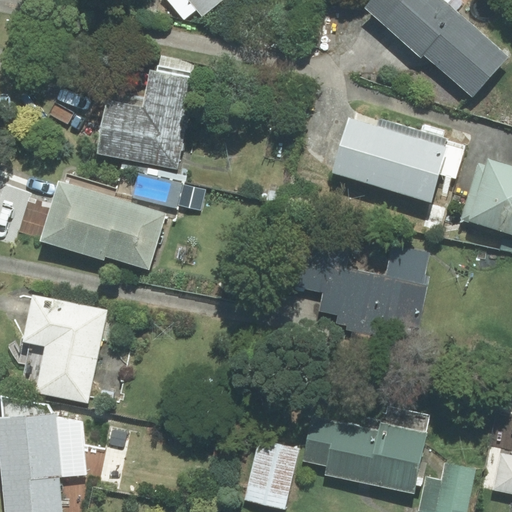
[(196,9),(203,15),(221,0),(168,0),(184,19),(196,9)]
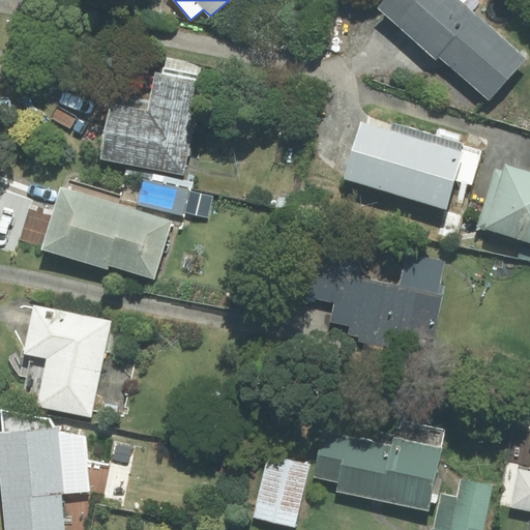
[(438,55),(489,99),(525,58),(472,11),(479,2),(476,0),(385,0),(378,8),(436,58),(438,55)]
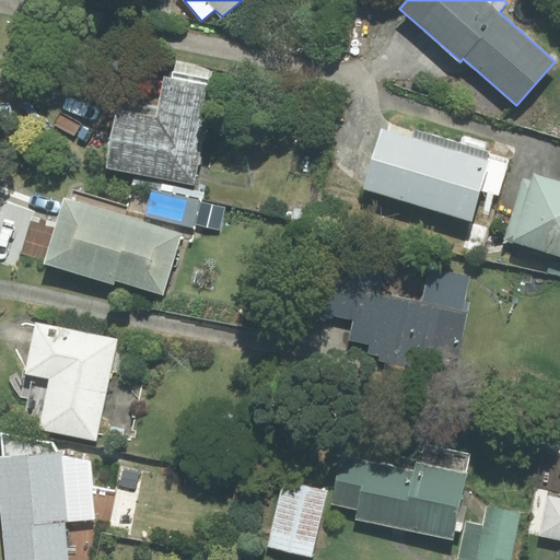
[(108,166),(194,183),(214,70),(175,62),(172,79),(165,78),(158,118),(118,112),(108,166)]
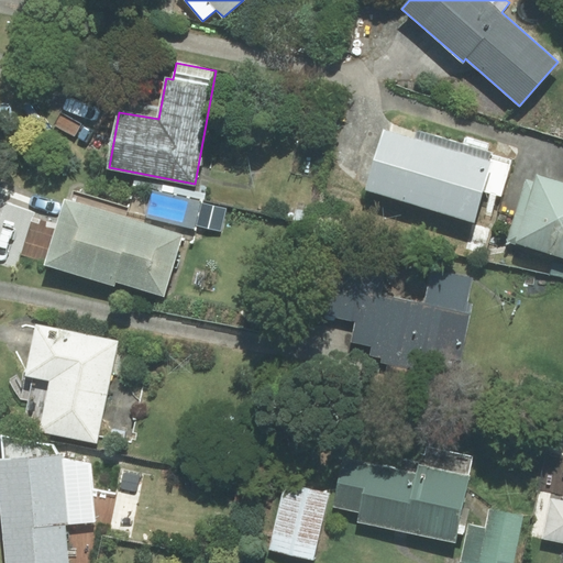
[(366,189),(473,220),(482,190),(501,196),(511,163),(417,134),(416,139),(384,130),(366,189)]
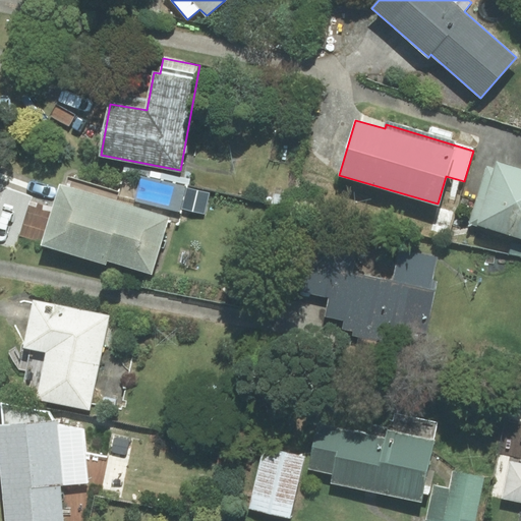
[(520,169),(496,162),(494,168),(486,166),(469,222),(520,237),(520,169)]
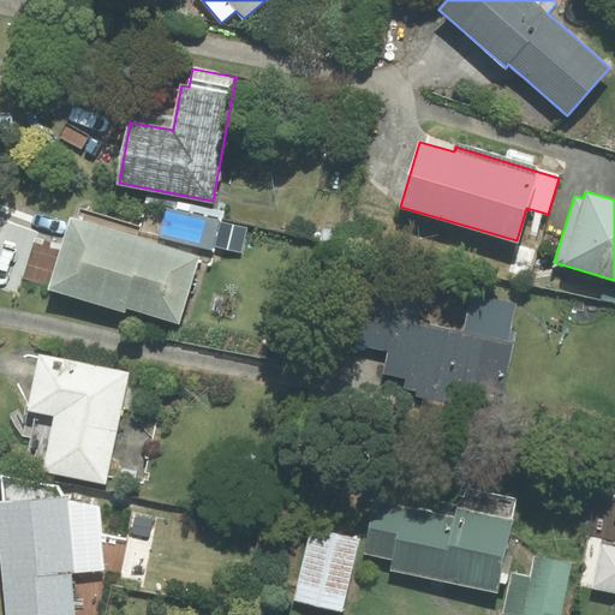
[(70,218),(49,288),(124,311),(125,308),(179,324),(199,256),(70,218)]
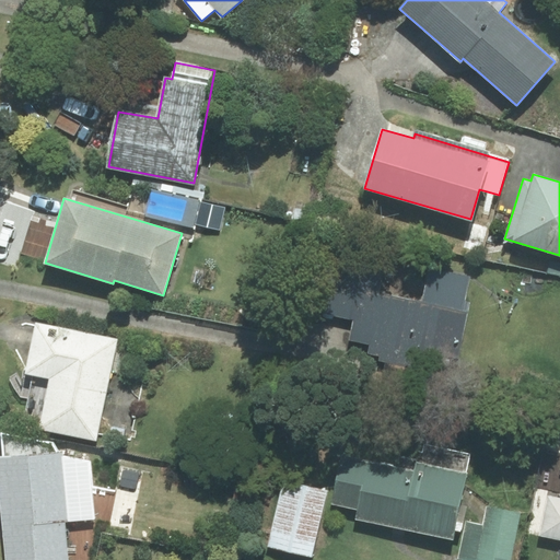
[(354,319),(350,339),(371,343),(369,353),(381,356),(380,360),(417,368),(420,351),(458,359),(470,301),(465,300),(469,277),(429,269),(422,303),(333,284),(327,314),(354,319)]
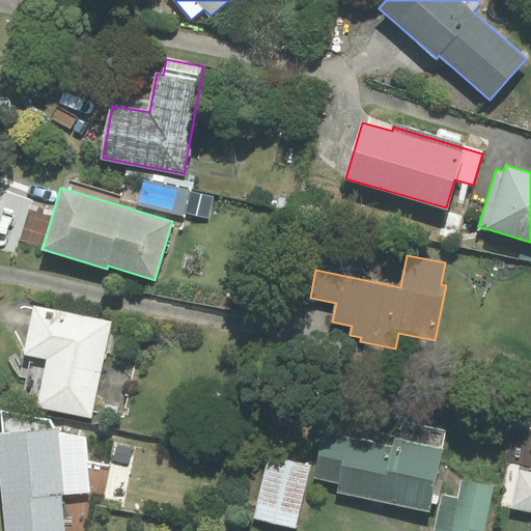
[(90,417),(110,323),(34,308),(21,375),(27,376),(23,397),(37,400),(36,407),(90,417)]
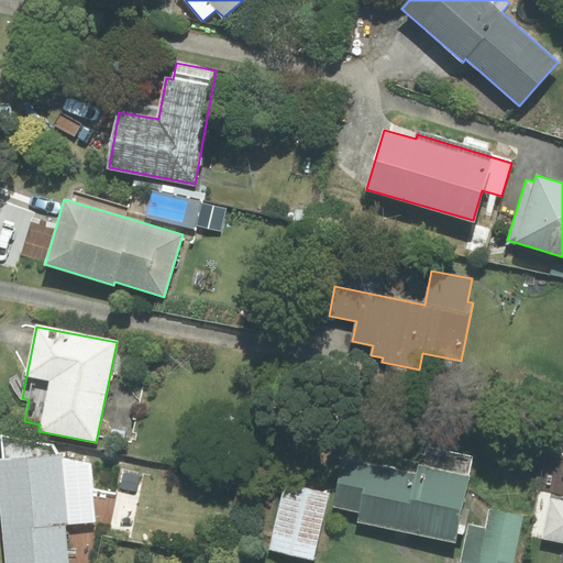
[(4,460),(0,460),(0,497),(6,562),(89,562),(97,522),(109,525),(116,497),(94,492),(90,464),(61,456),(52,444),(2,435),(4,460)]
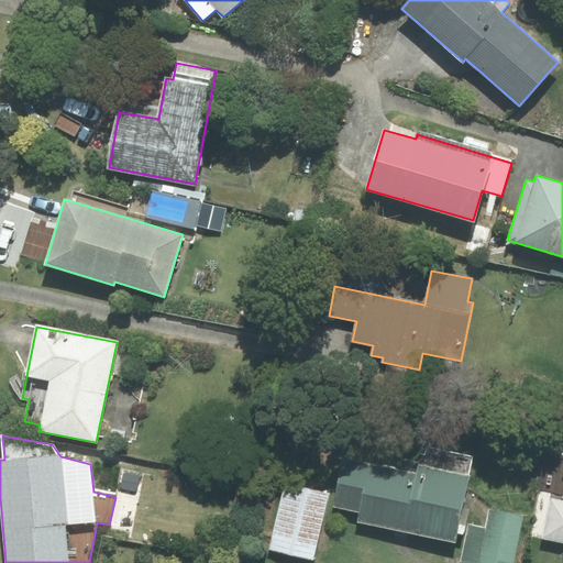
[(360,511),(359,521),(454,541),(472,456),(424,446),(404,470),(344,457),(334,506),(360,511)]
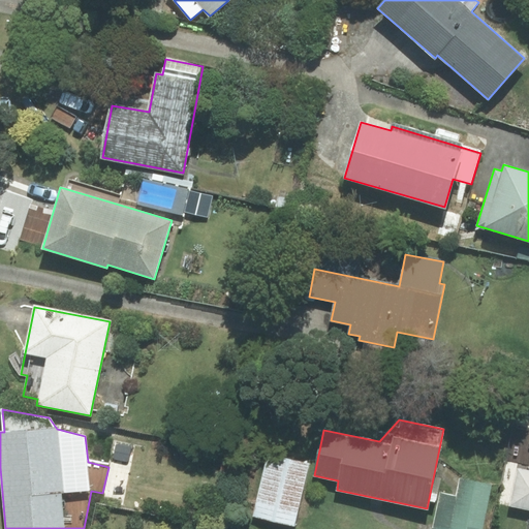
[(528,429),(515,426),(507,460),(518,463),(508,507),(528,511),(528,429)]
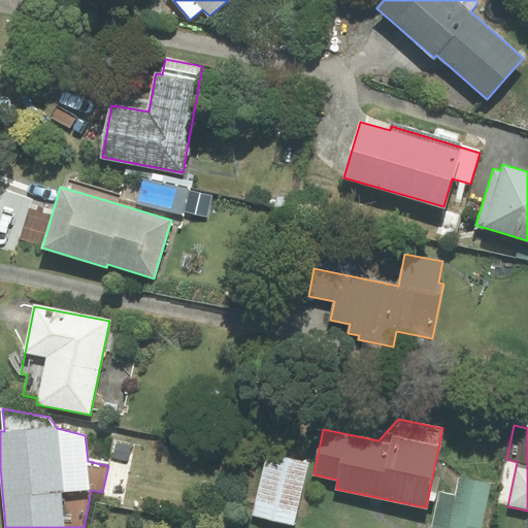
[(308,463),(267,454),(253,515),(294,525),(308,463)]
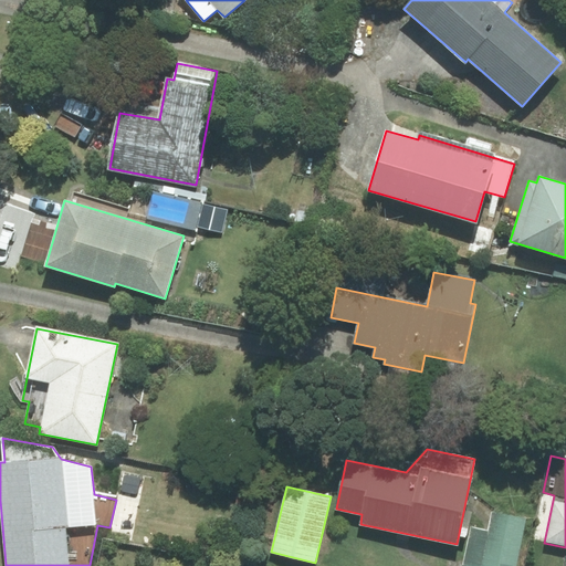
[(488,531),(471,527),(463,564),(472,565),(515,565),(525,519),(492,512),(488,531)]
